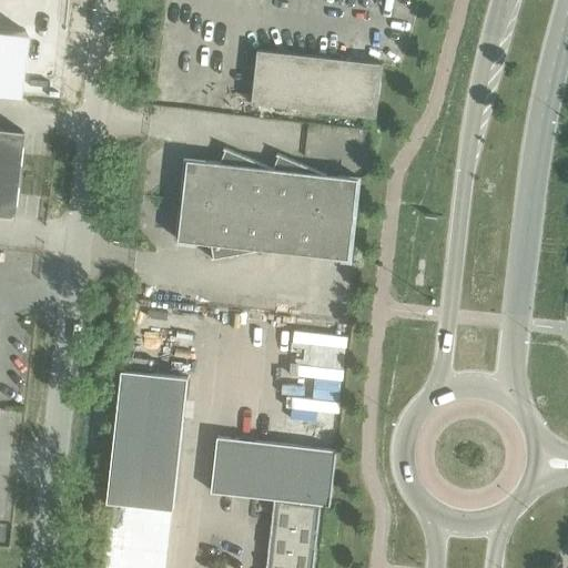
[(0,93),(18,95),(26,31),(0,28),(0,93)]
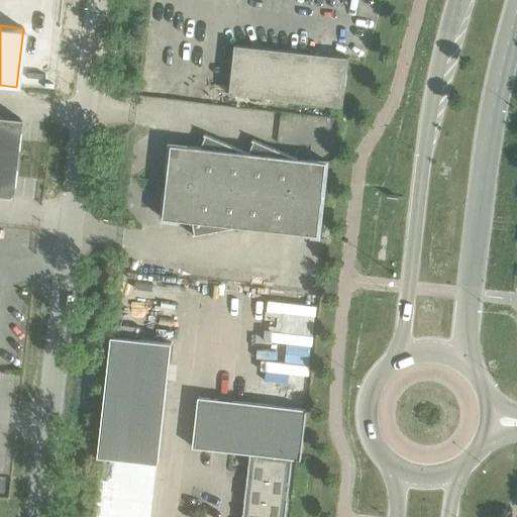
[(228,94),(342,107),(348,58),(233,44),(228,94)]
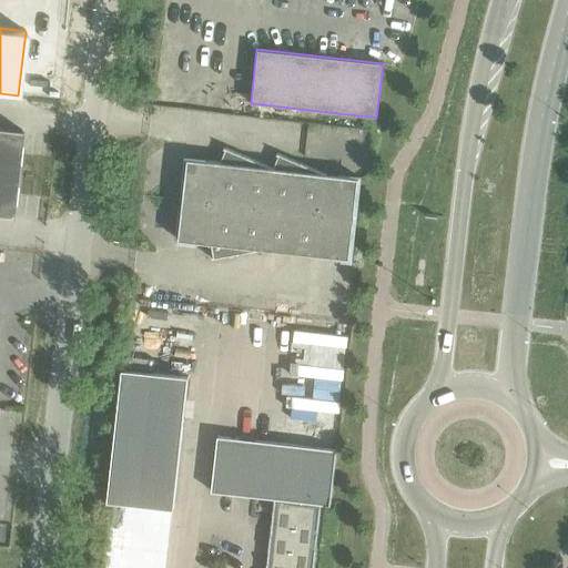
[(0,215),(12,217),(22,132),(0,129),(0,215)]
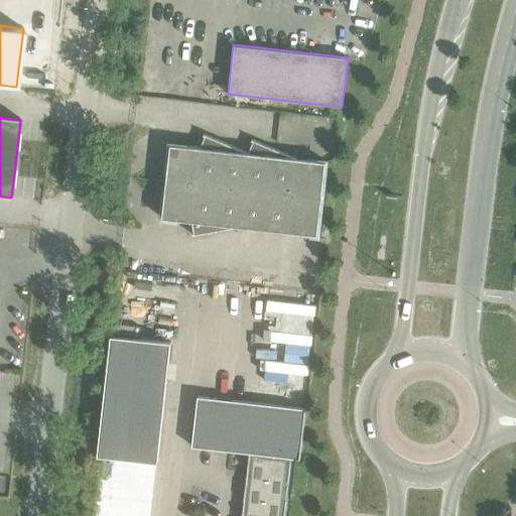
[(191,234),(191,235),(239,227),(316,235),(326,161),(294,158),(251,139),(250,140),(252,141),(247,153),(203,134),(203,135),(205,136),(200,147),(169,144),(166,167),(165,167),(166,170),(164,191),(162,194),(163,195),(161,218),(191,221),(194,234),(191,234)]
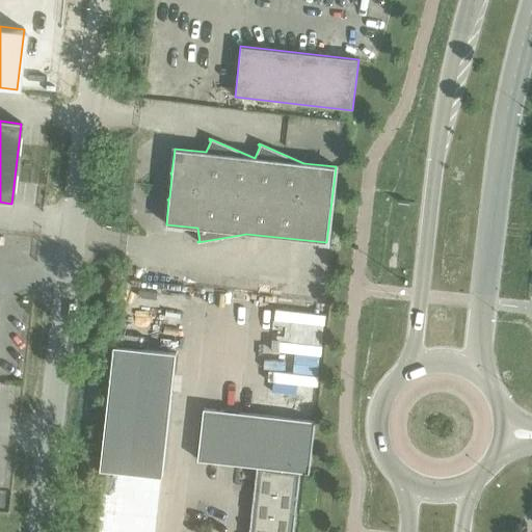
[(100,470),(101,470),(162,476),(176,352),(113,346),(100,470)]
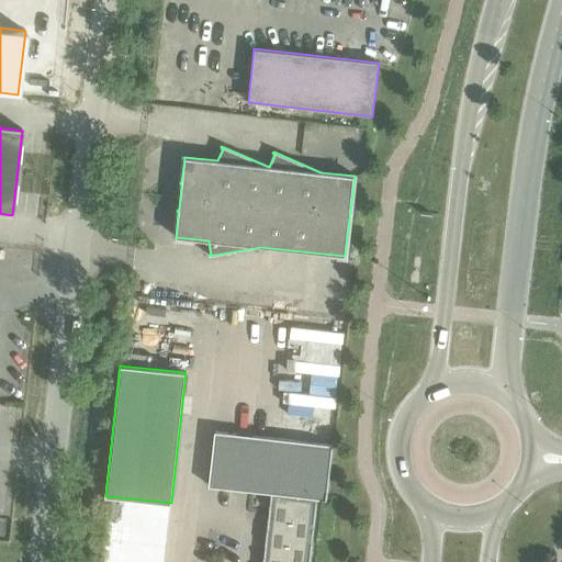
[(214,431),(208,486),(270,493),(262,561),(308,561),(316,498),(326,499),(333,445),(304,441),(282,439),(214,431)]
